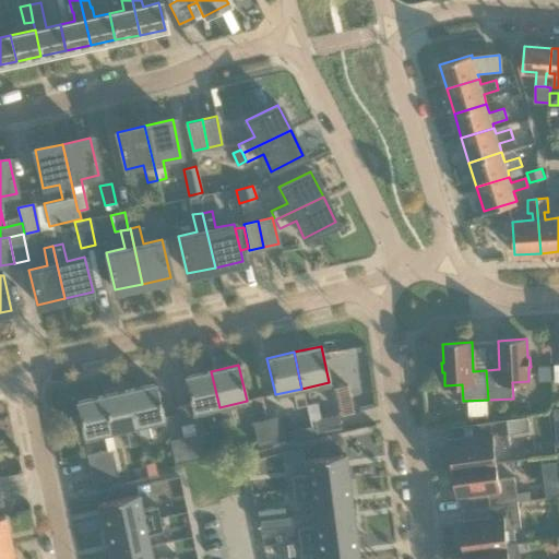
[(192,414),(219,407),(211,371),(185,377),(192,414)]
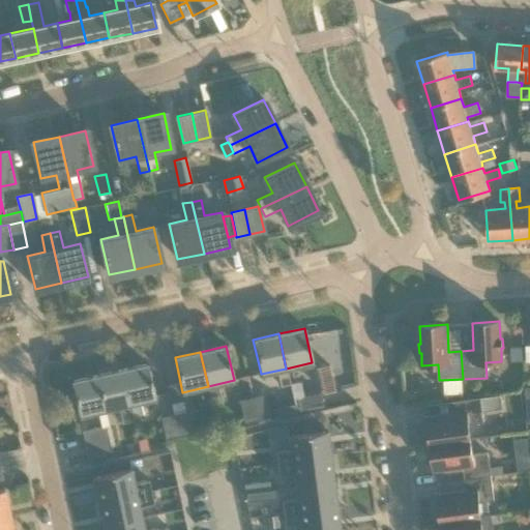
[(130,404),(133,416),(143,414),(140,402),(155,399),(147,363),(122,370),(130,404)]
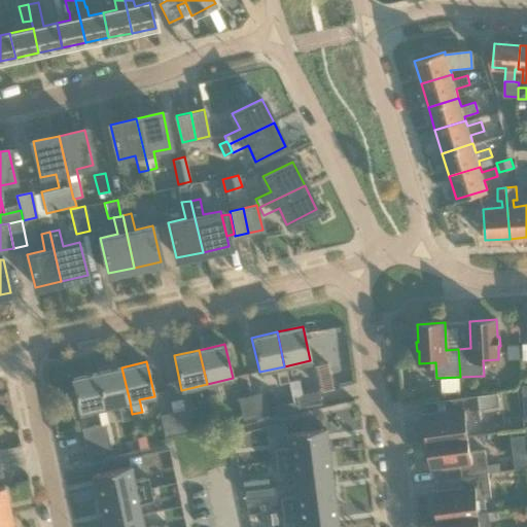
[(97,373),(104,408),(119,403),(121,416),(132,414),(130,401),(121,367),(97,373)]
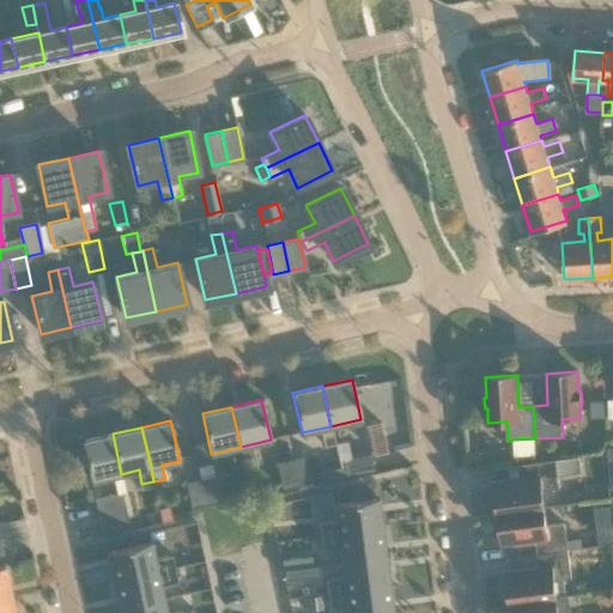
[(92,480),(121,474),(113,434),(83,439),(92,480)]
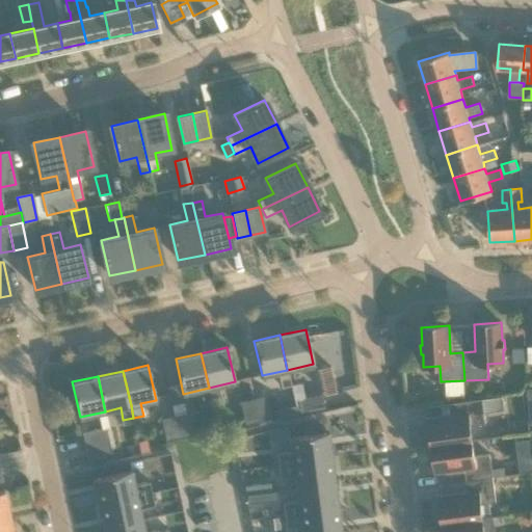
[(299,400),(302,411),(323,407),(320,395),(299,400)]
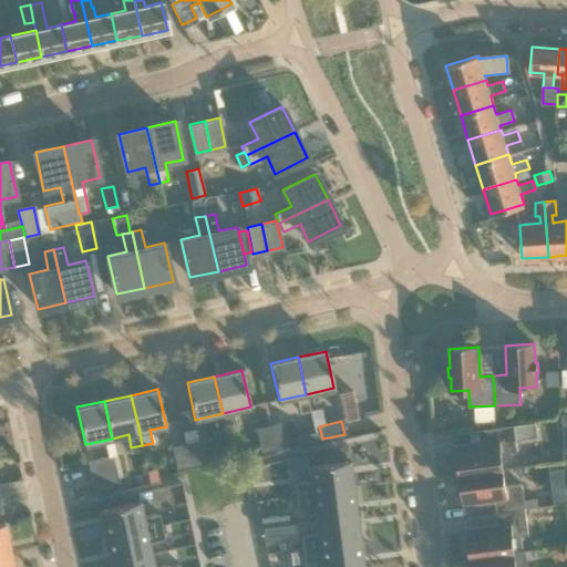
[(284,422),(269,425),(275,451),(289,447),(284,422)]
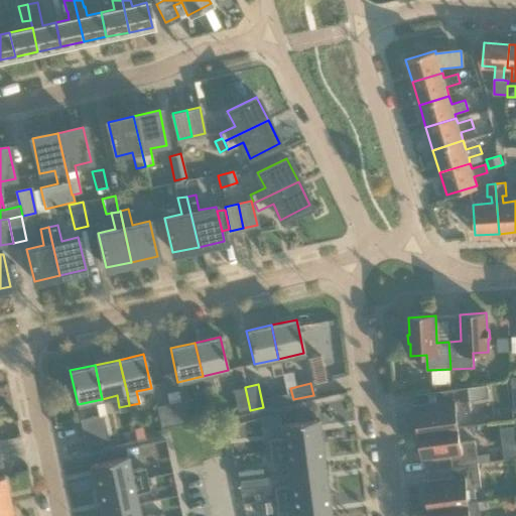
[(245,387),(233,390),(238,413),(250,410),(245,387)]
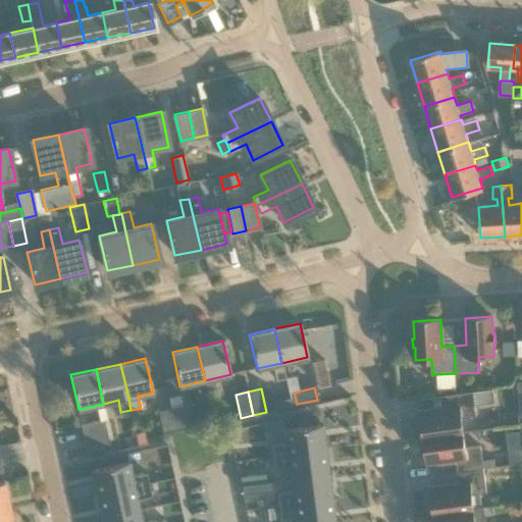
[(449,408),(420,411),(424,437),(463,432),(461,417),(476,415),(473,392),(447,396),(449,408)]
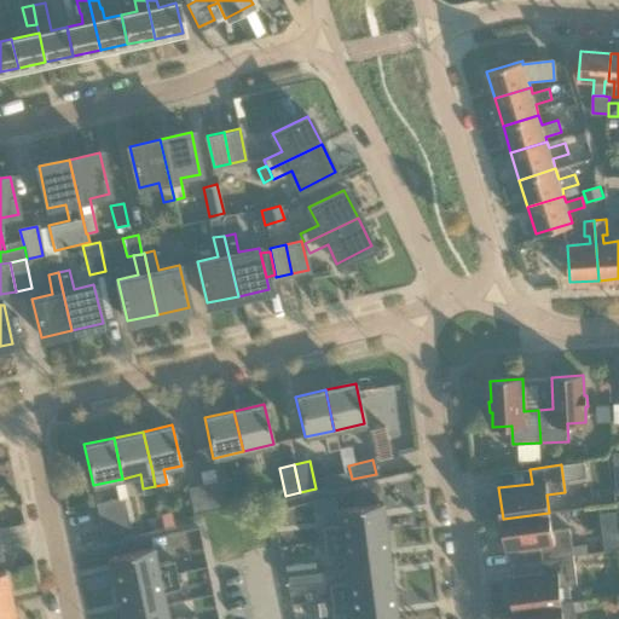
[(208,512),(223,508),(220,497),(217,481),(202,484),(208,512)]
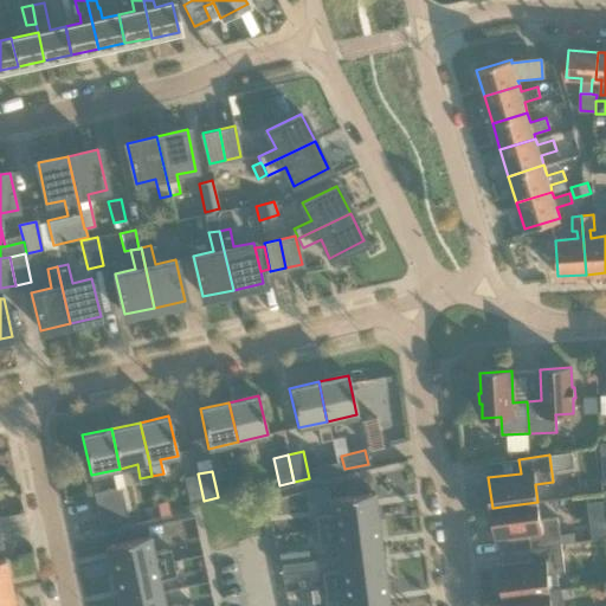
[(182,477),(184,481),(188,503),(204,501),(198,474),(182,477)]
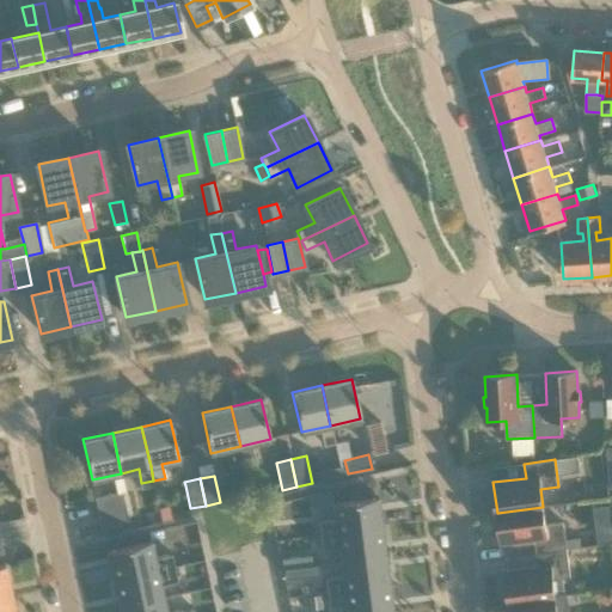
[(332,491),(322,494),(323,505),(332,503),(334,503),(332,491)]
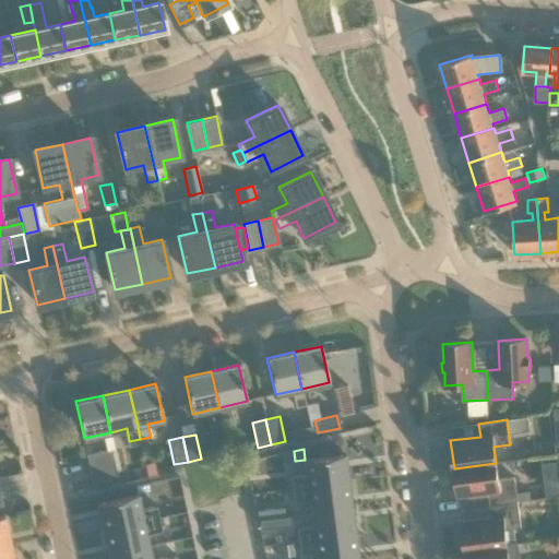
[(109,450),(87,455),(91,467),(113,463),(109,450)]
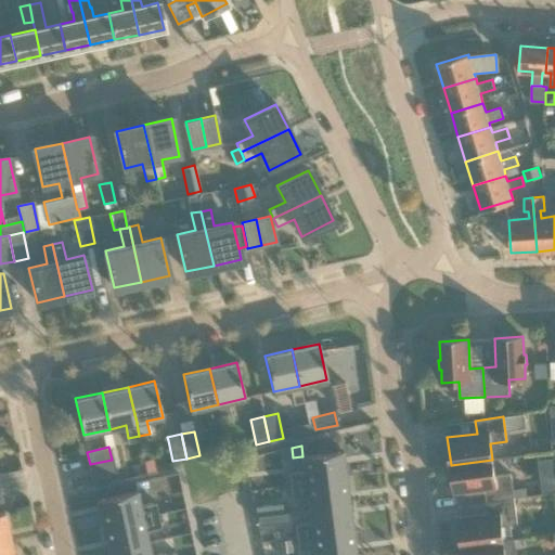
[(304,470),(288,473),(289,486),(346,478),(343,451),(302,456),(301,456),(304,470)]
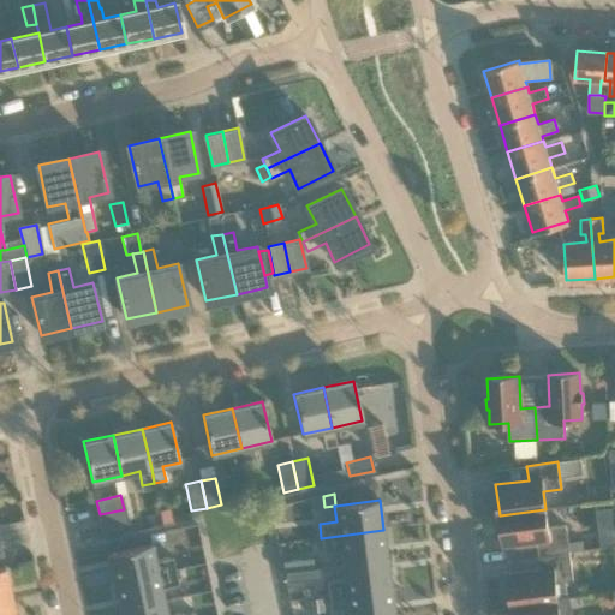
[(124,509),(100,514),(102,529),(103,529),(123,524),(127,523),(124,509)]
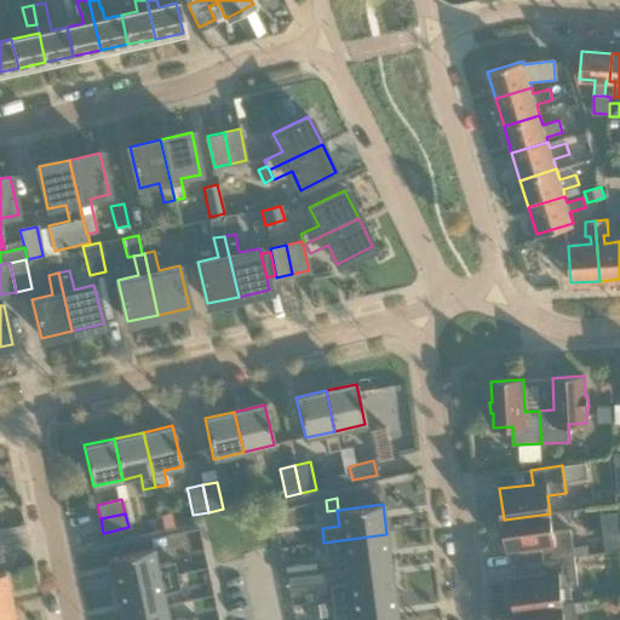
[(552,532),(550,514),(504,520),(507,551),(541,546),(543,561),(574,557),(573,546),(570,529),(552,532)]
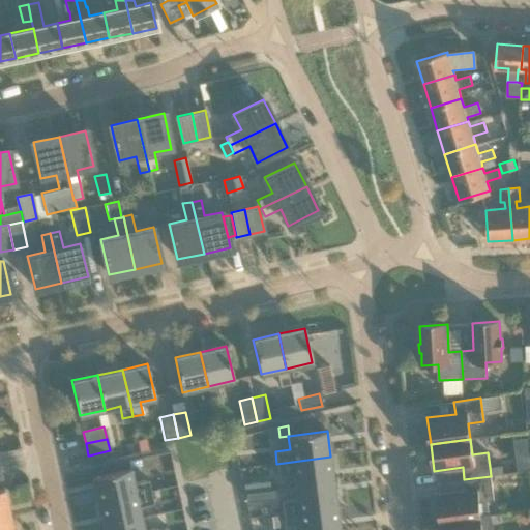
[(330,457),(276,464),(278,475),(293,473),(295,487),(334,481),(330,457)]
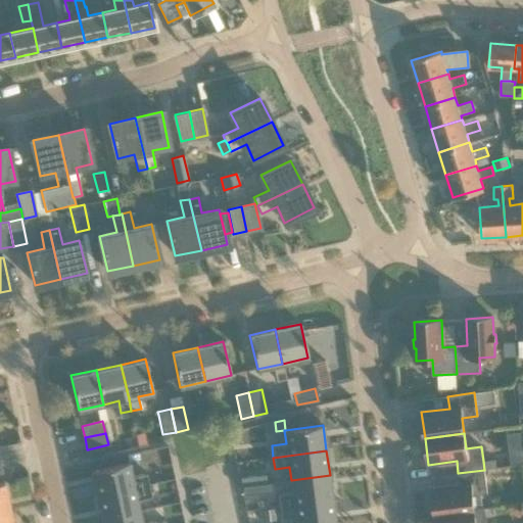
[(489,469),(496,468),(494,459),(483,461),(484,470),(489,469)]
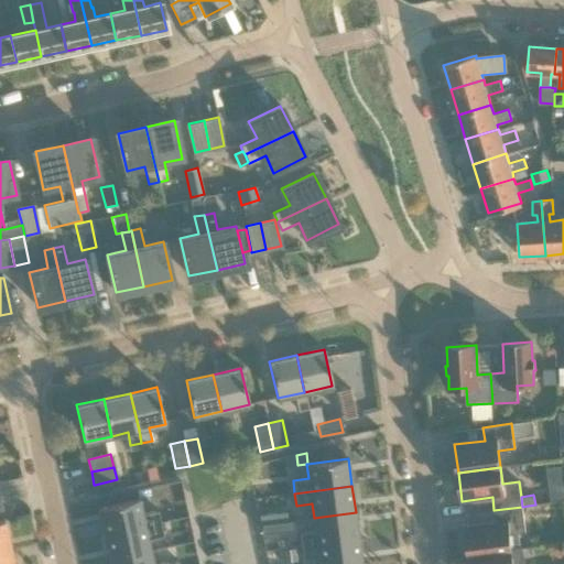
[(140,499),(98,508),(105,534),(161,522),(158,510),(142,513),(140,499)]
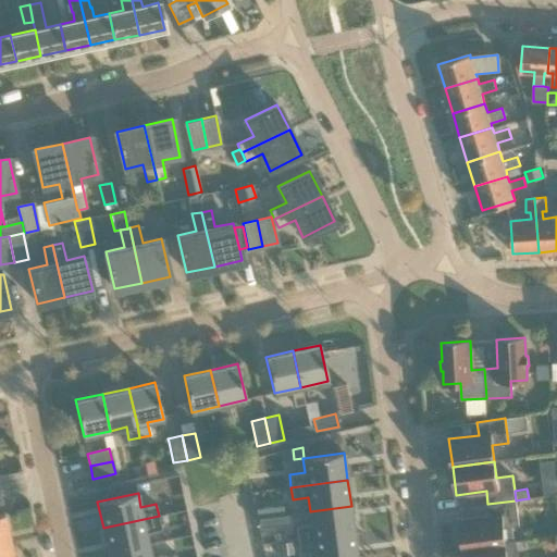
[(523,512),(536,510),(534,497),(529,498),(521,499),(523,512)]
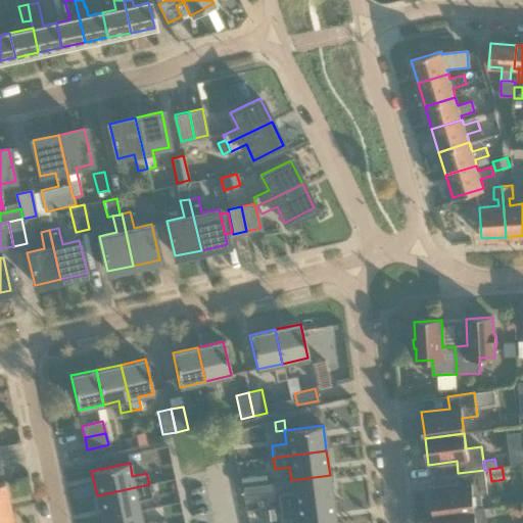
[(432,489),(435,516),(474,510),(472,495),(487,493),(484,470),(458,473),(460,485),(432,489)]
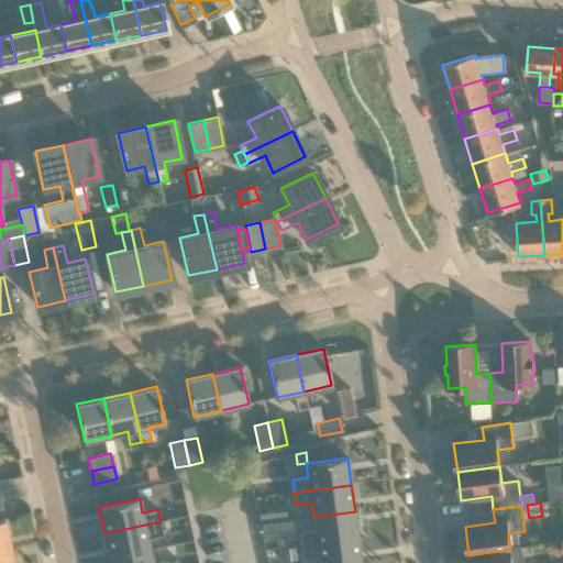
[(315,530),(299,532),(301,544),(359,537),(355,517),(355,511),(313,517),(315,530)]
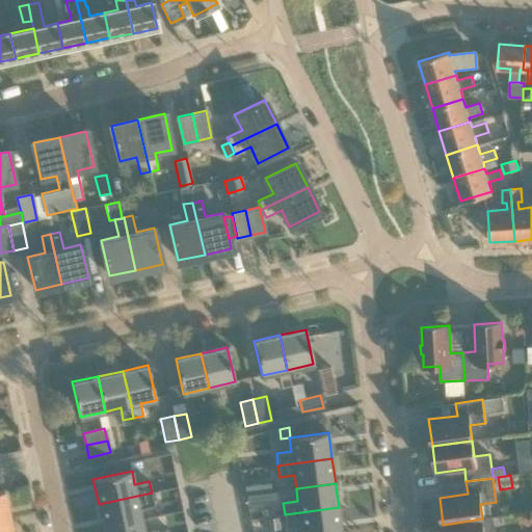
[(261,493),(260,484),(244,486),(245,494),(261,493)]
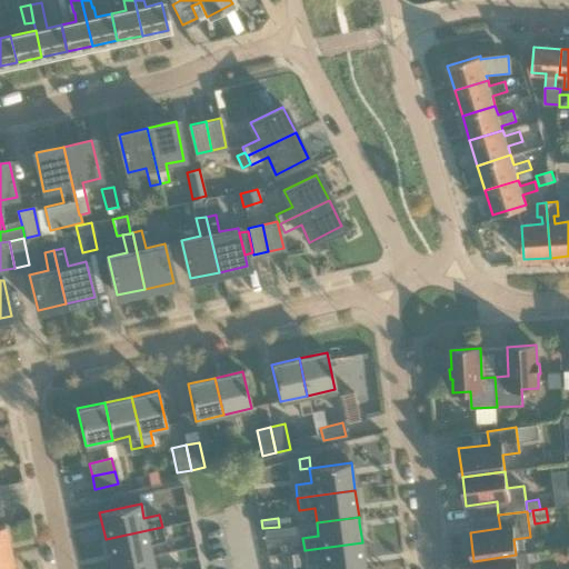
[(0,525),(0,558),(11,556),(5,525),(0,525)]
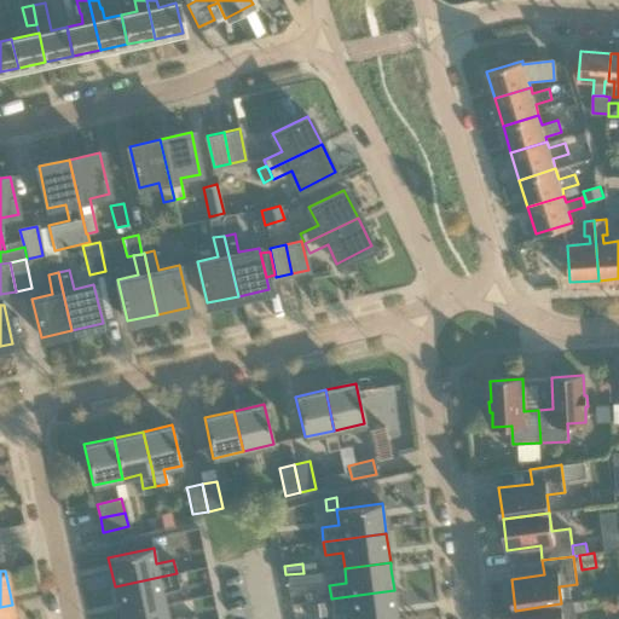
[(177,573),(115,586),(121,615),(166,606),(162,591),(179,588),(177,573)]
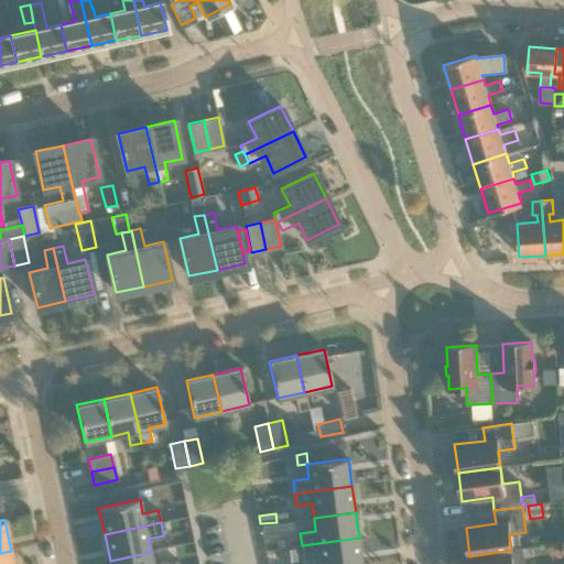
[(361,563),(359,538),(302,545),(303,559),(320,556),(320,563),(361,563)]
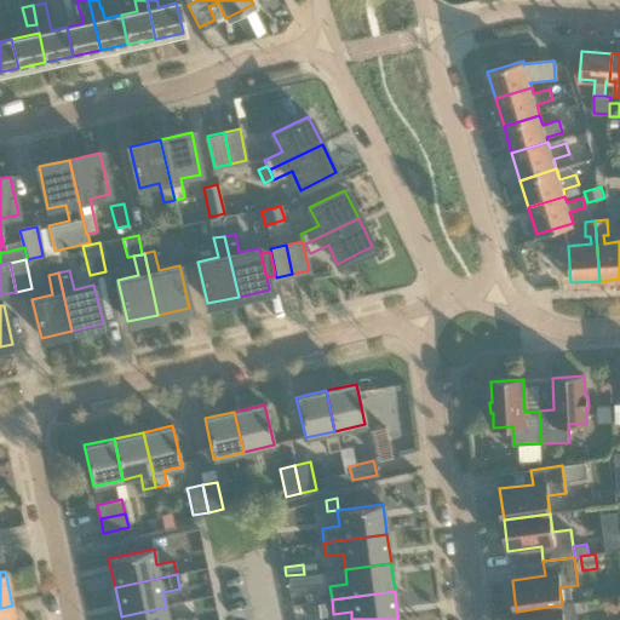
[(328,614),(327,602),(308,604),(309,616),(328,614)]
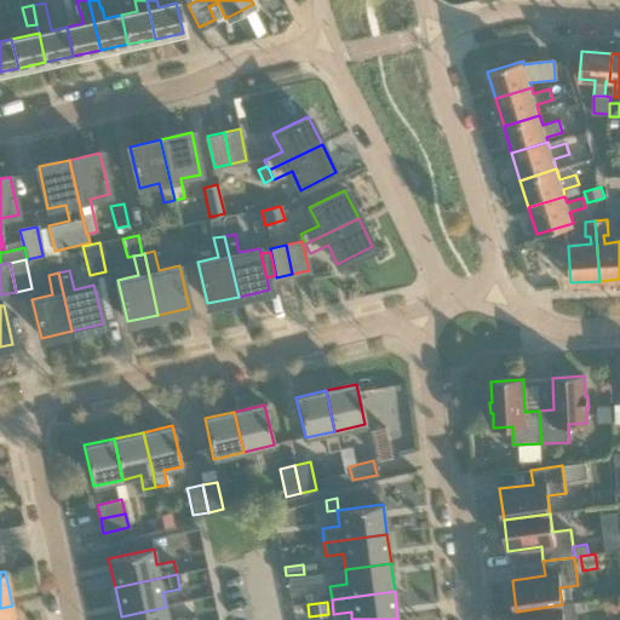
[(516,612),(517,619),(577,619),(575,602),(562,604),(516,612)]
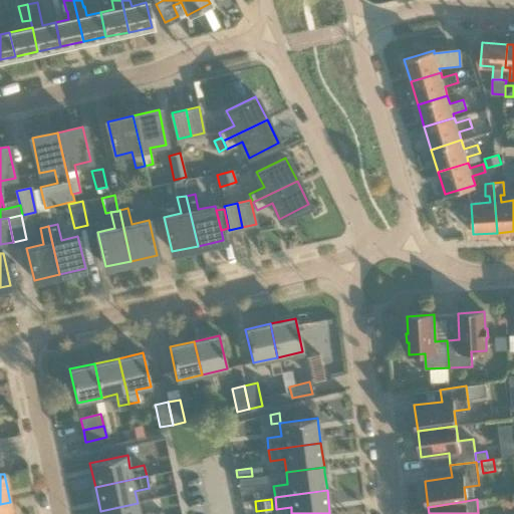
[(0,504),(0,513),(12,513),(10,502),(0,504)]
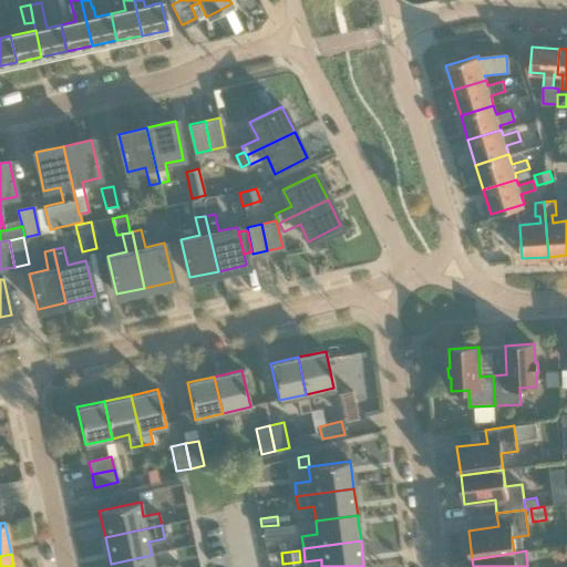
[(154,566),(152,555),(111,564),(111,566),(171,566),(171,565),(158,566),(154,566)]
